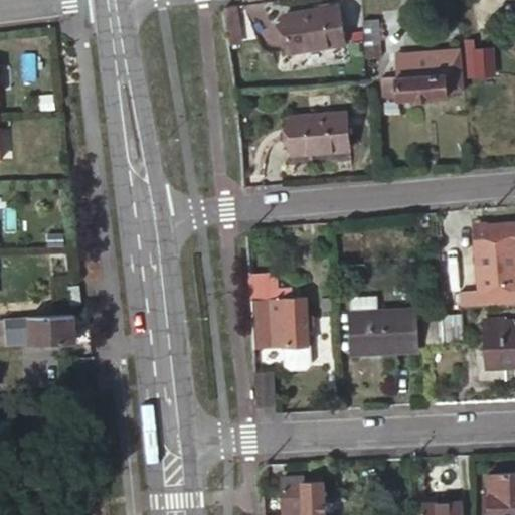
[(221,12),(226,44),(241,42),(237,2),(228,4),(221,12)]
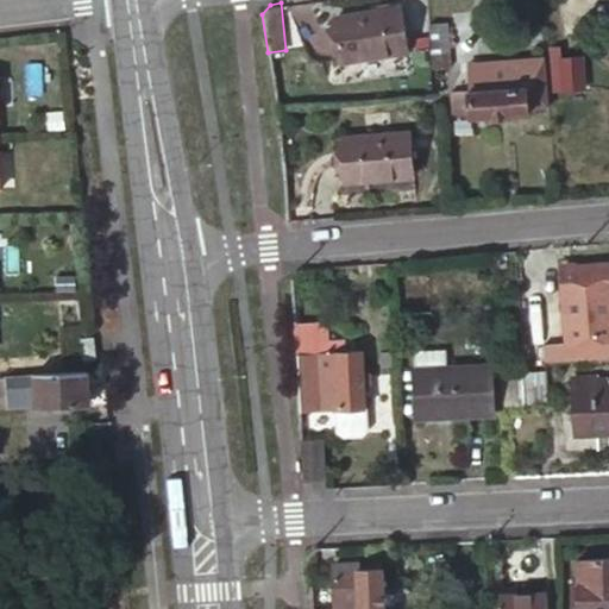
[(344,11),(350,57),(414,48),(407,2),(344,11)]
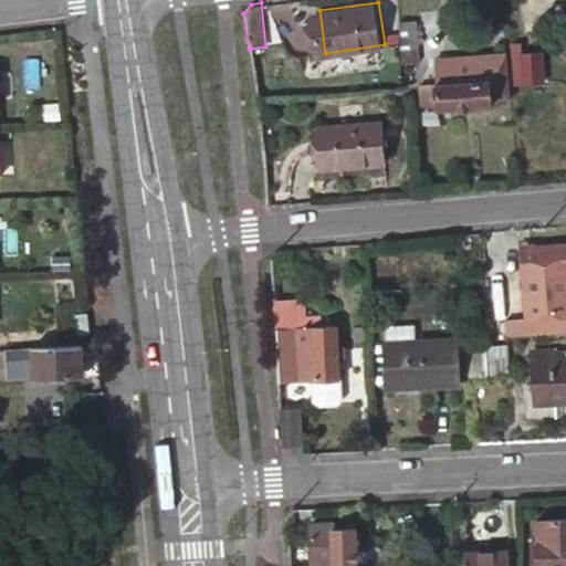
[(397,21),(401,62),(417,61),(413,20),(397,21)]
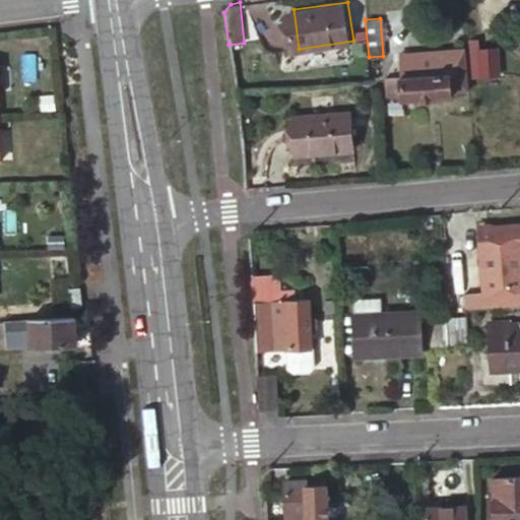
[(467,39),(470,76),(498,74),(496,47),(477,49),(476,39),(467,39)]
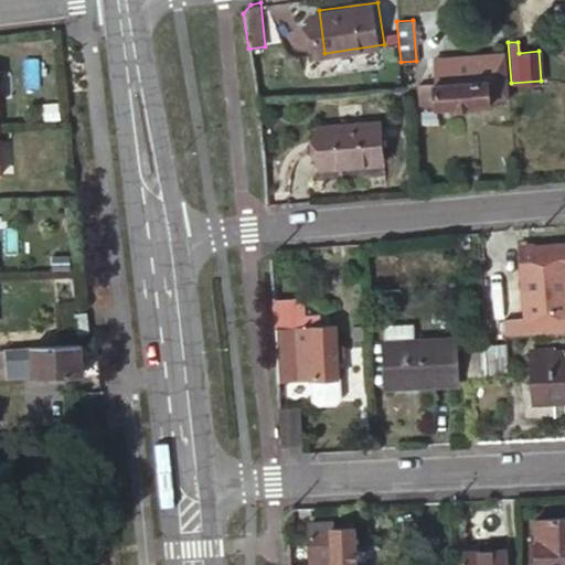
[(416,83),(419,105),(433,104),(433,109),(490,105),(489,98),(501,97),(498,53),(479,54),(479,60),(430,64),(433,82),(416,83)]
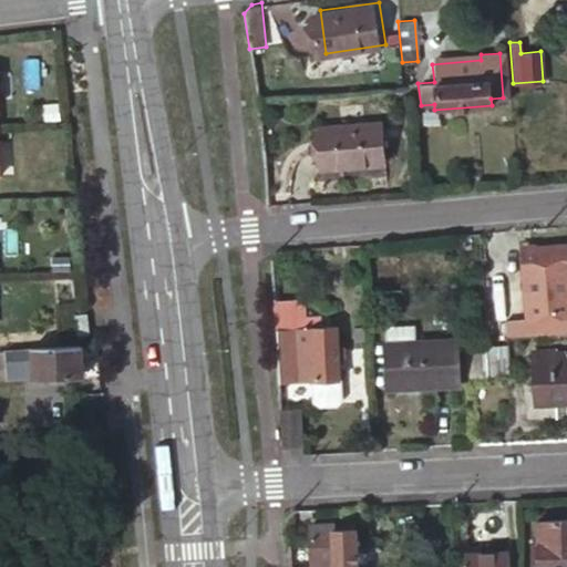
[(432,58),(432,64),(481,60),(481,54),(432,58)]
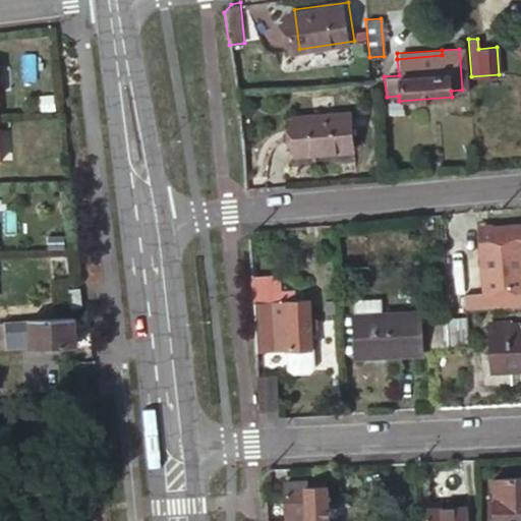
[(296,114),(300,154),(356,148),(353,109),(296,114)]
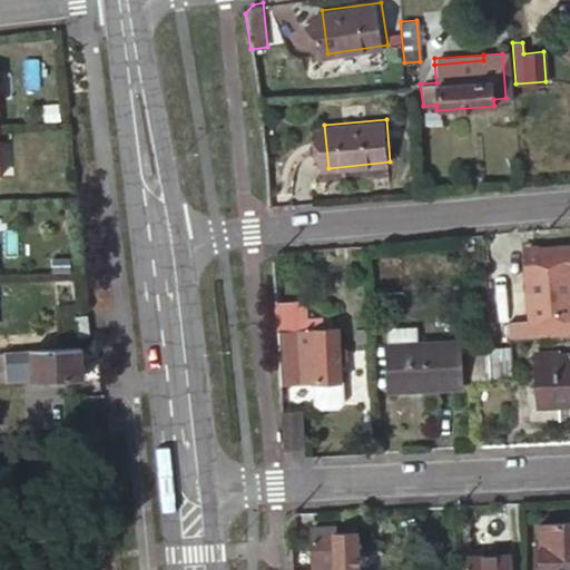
[(569,244),(527,247),(531,318),(553,315),(551,271),(569,269),(569,244)]
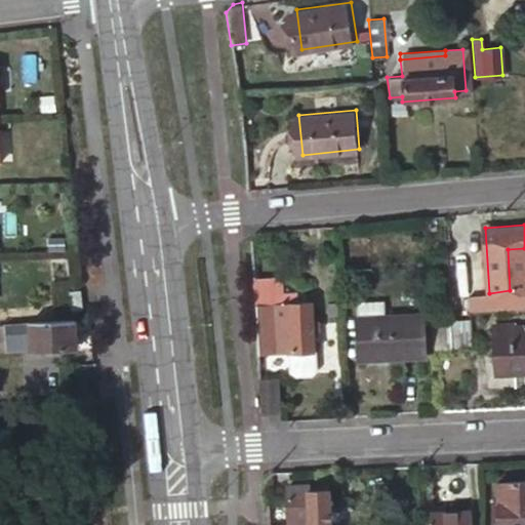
[(253,289),(269,289),(268,271),(252,272),(253,289)]
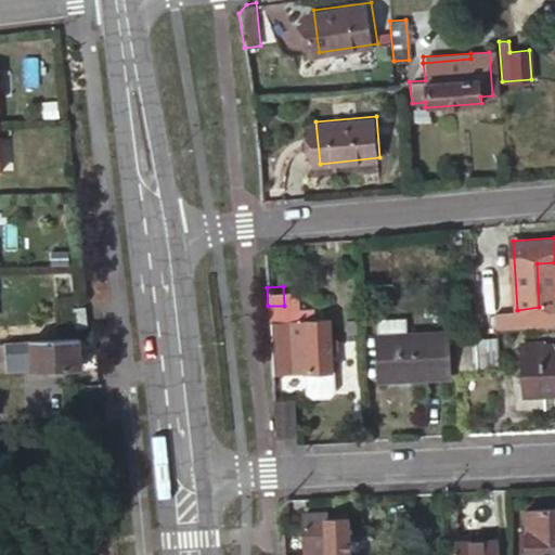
[(78,307),(81,327),(92,326),(90,306),(78,307)]
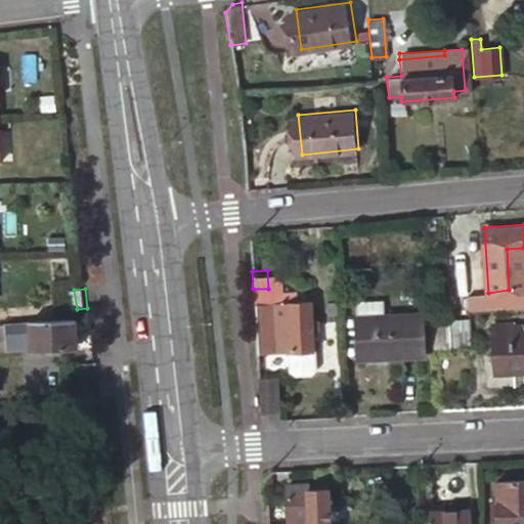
[(253,289),(256,347),(273,346),(272,329),(269,289),(268,289),(253,289)]
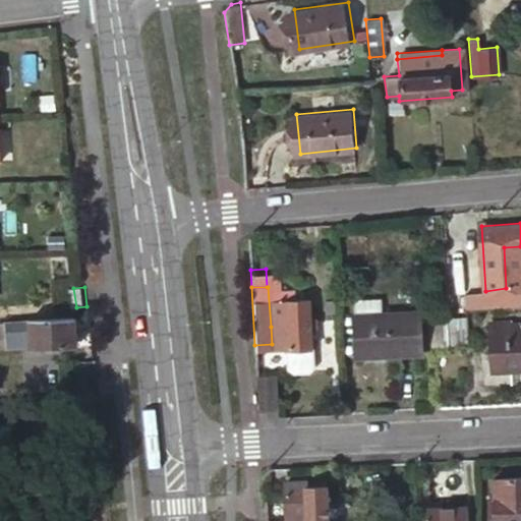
[(281,287),(268,287),(271,327),(288,326),(287,317),(275,319),(274,300),(282,300),(281,287)]
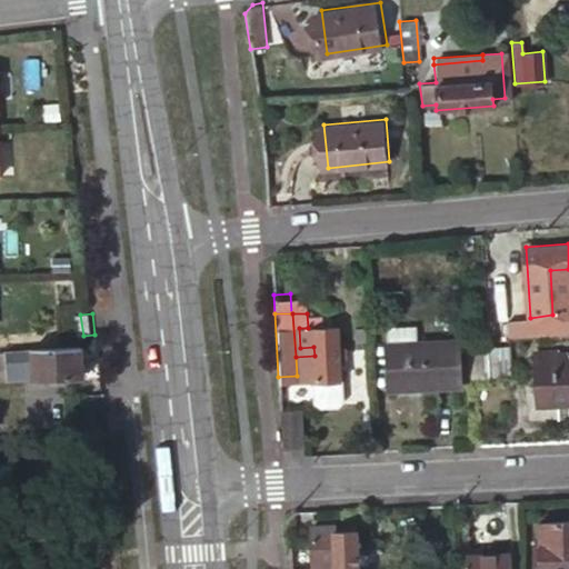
[(568,313),(552,315),(552,335),(568,333),(568,313)]
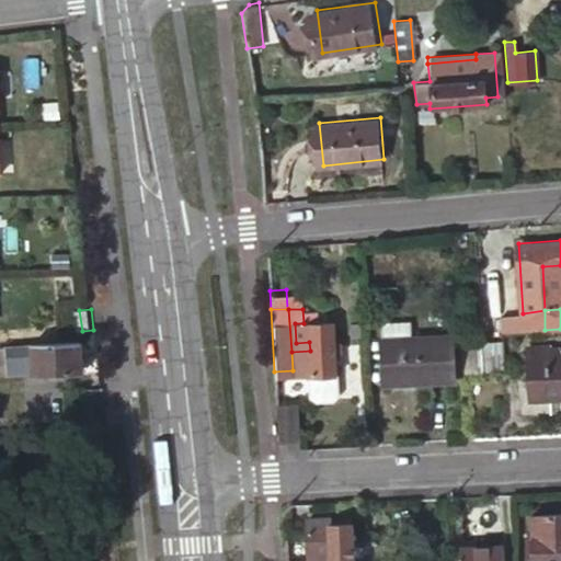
[(523,313),(524,331),(545,330),(545,310),(523,313)]
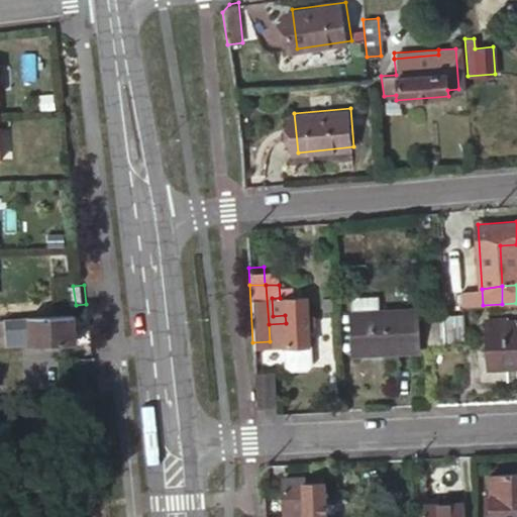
[(350,297),(351,313),(375,311),(374,296),(350,297)]
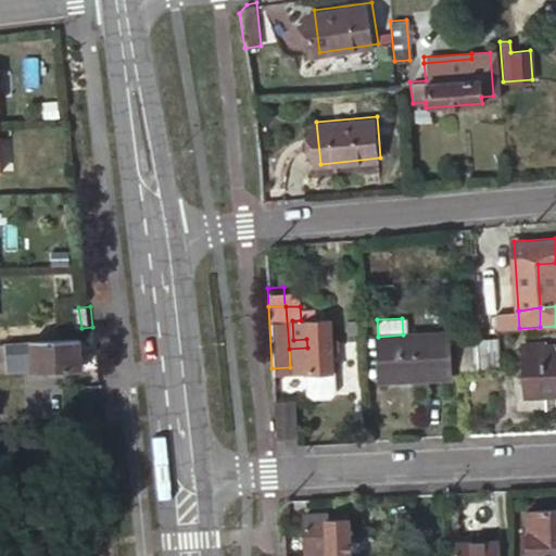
[(307,348),(289,349),(290,367),(290,373),(306,371),(332,370),(330,319),(301,320),(292,320),(293,340),(306,339),(307,348)]
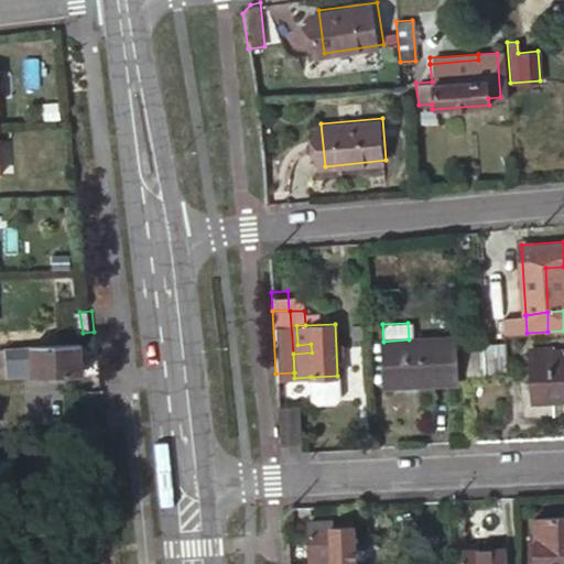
[(386,386),(457,382),(455,337),(409,339),(383,342),(386,386)]
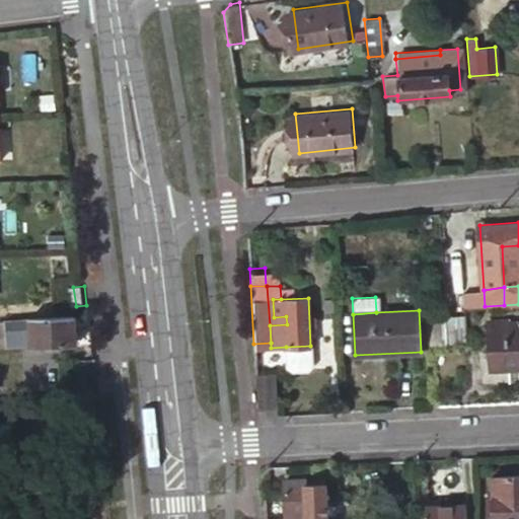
[(79,315),(11,318),(11,336),(36,335),(36,345),(80,343),(79,315)]
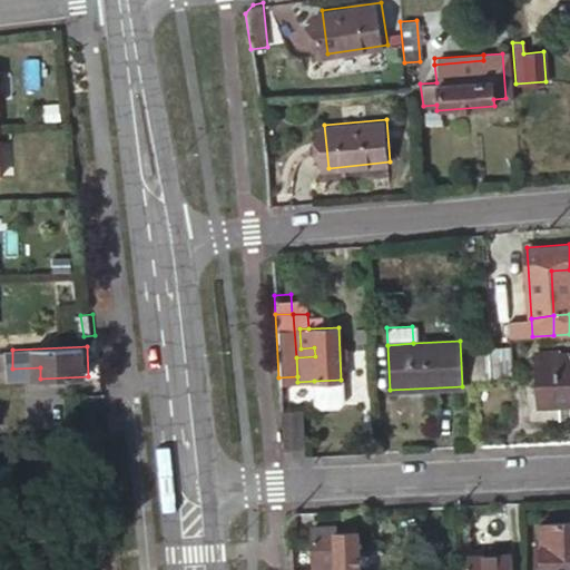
[(534,353),(537,386),(544,386),(546,405),(569,403),(569,360),(557,362),(557,351),(534,353)]
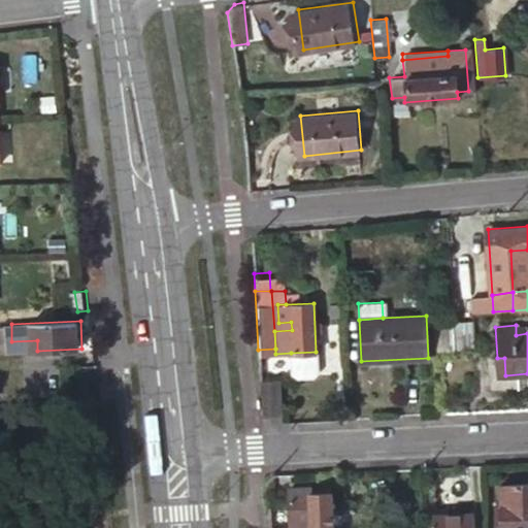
[(316,352),(291,353),(292,372),(296,375),(312,375),(317,370),(316,352)]
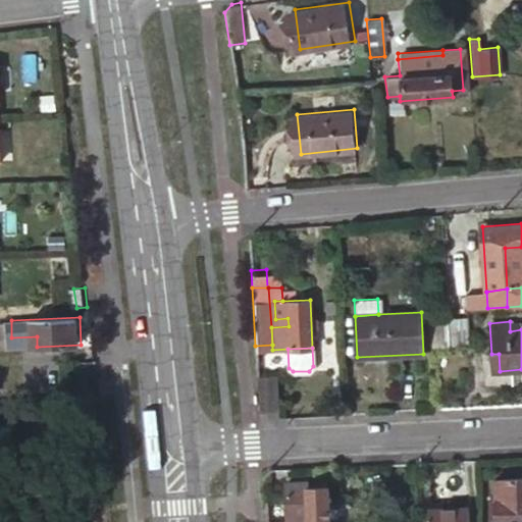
[(492,371),(500,371),(499,354),(491,354),(492,371)]
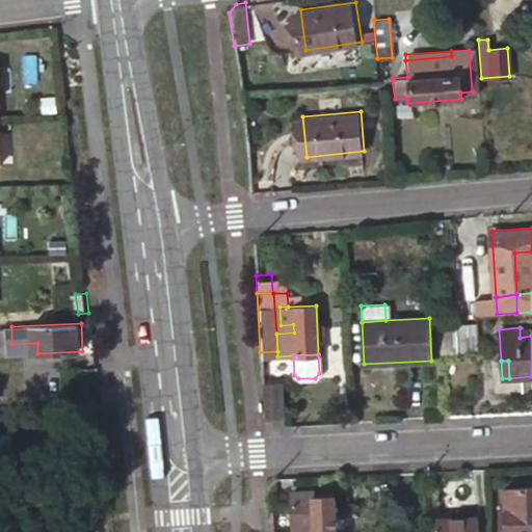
[(262,386),(264,417),(283,416),(281,383),(262,386)]
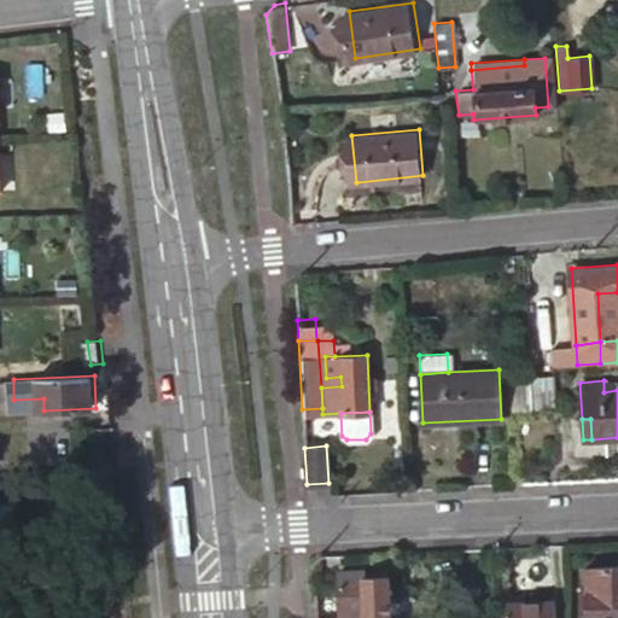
[(617,561),(583,563),(584,617),(617,616),(617,561)]
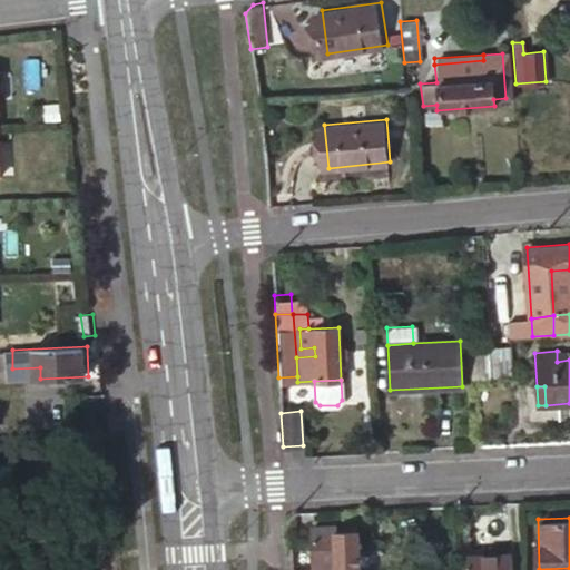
[(336,523),(315,524),(314,524),(316,566),(327,566),(327,569),(361,569),(360,528),(337,530),(336,523)]
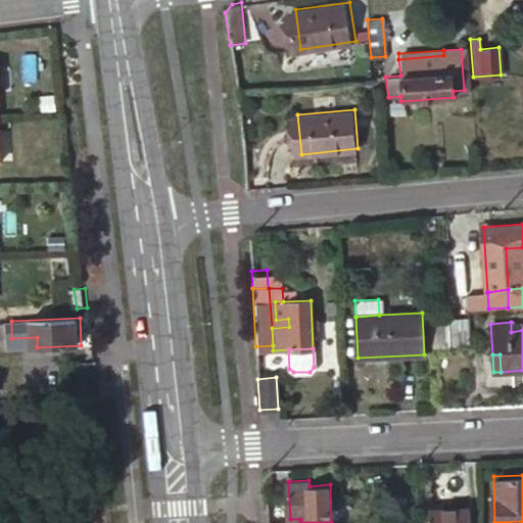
[(426,508),(426,522),(469,522),(468,506),(426,508)]
